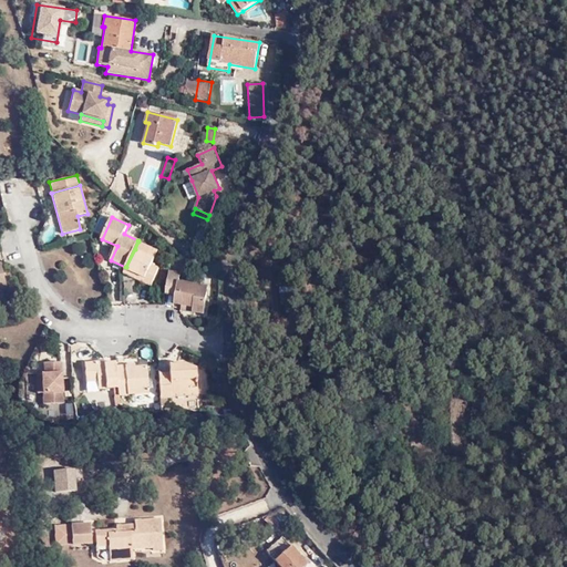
[(158,250),(138,241),(135,249),(155,258),(158,250)]
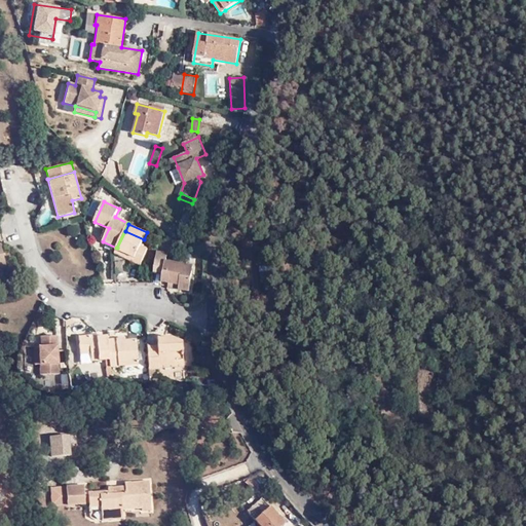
[(204,235),(205,228),(198,227),(196,240),(203,239),(204,235)]
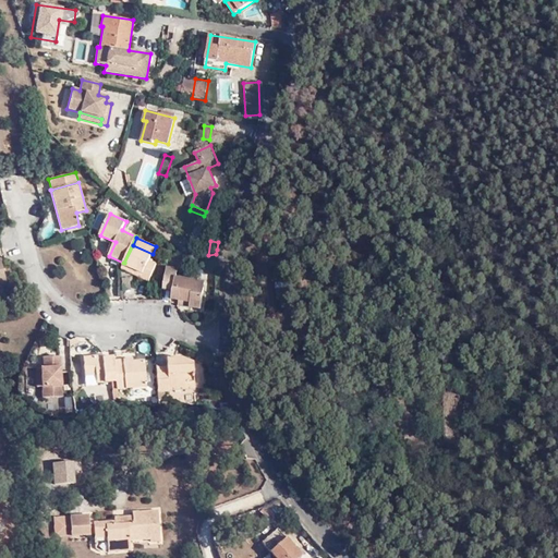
[(133,245),(124,263),(122,268),(132,274),(134,269),(144,274),(142,278),(148,281),(157,263),(149,261),(153,254),(133,245)]
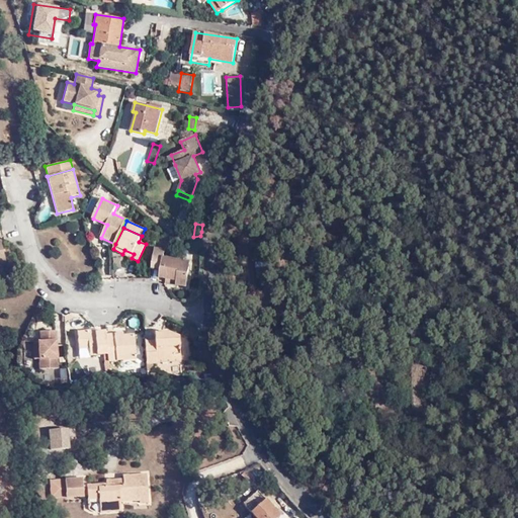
[(177,280),(176,285),(187,287),(190,261),(164,257),(166,250),(155,248),(152,269),(161,270),(160,278),(166,279),(177,280)]
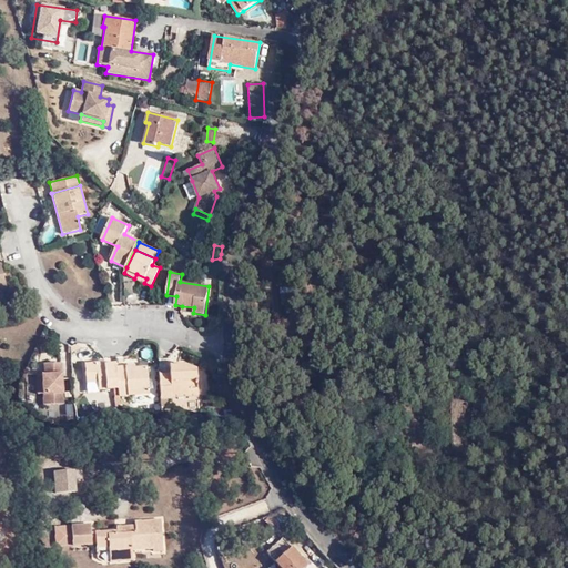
[(137,274),(134,279),(144,283),(146,279),(137,274)]
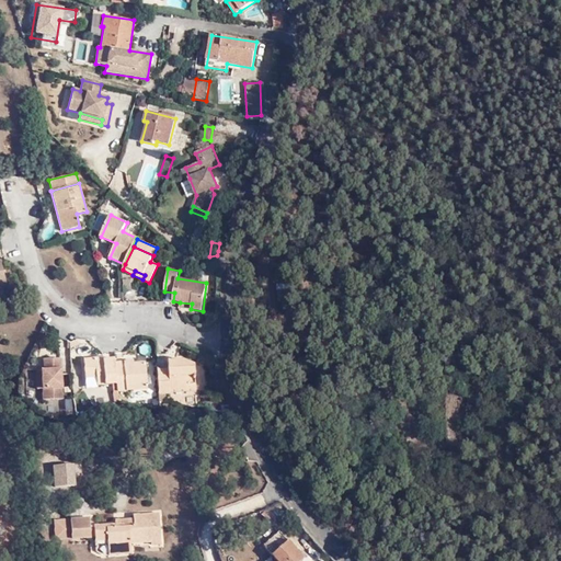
[(63,399),(61,389),(60,368),(60,357),(43,358),(44,369),(35,369),(36,389),(42,389),(43,400),(63,399)]
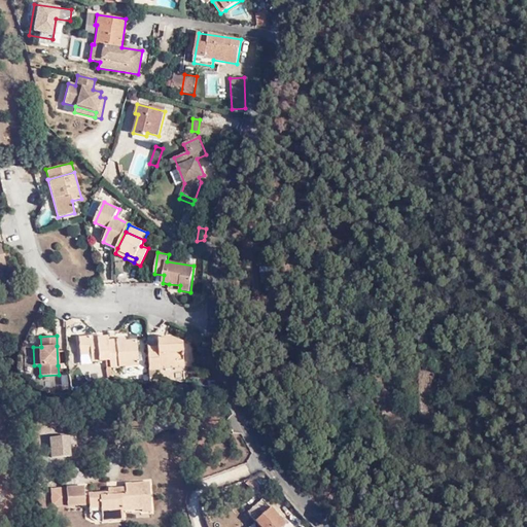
[(106,367),(110,367),(107,340),(107,337),(96,338),(90,339),(90,337),(75,338),(77,354),(90,353),(90,361),(105,360),(106,367)]
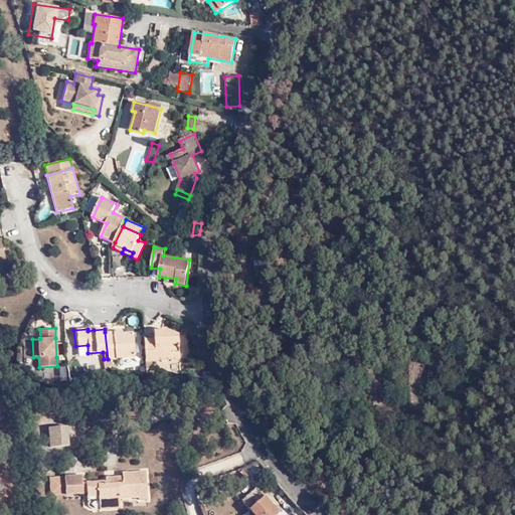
[(105,332),(108,359),(136,357),(133,332),(122,333),(122,331),(105,332)]
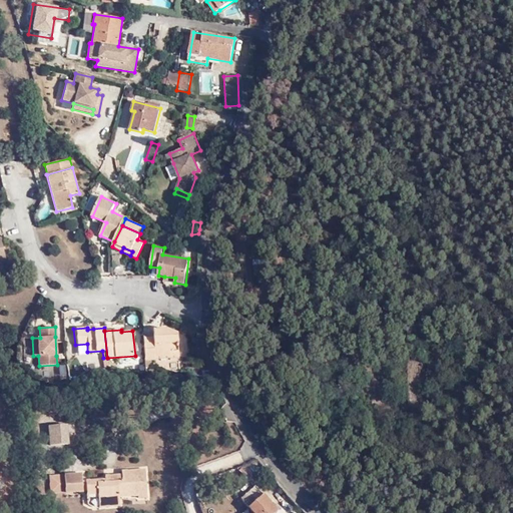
[(145,365),(145,367),(151,367),(151,361),(155,361),(155,359),(155,355),(178,354),(177,334),(167,330),(152,330),(152,338),(153,344),(143,344),(145,365)]
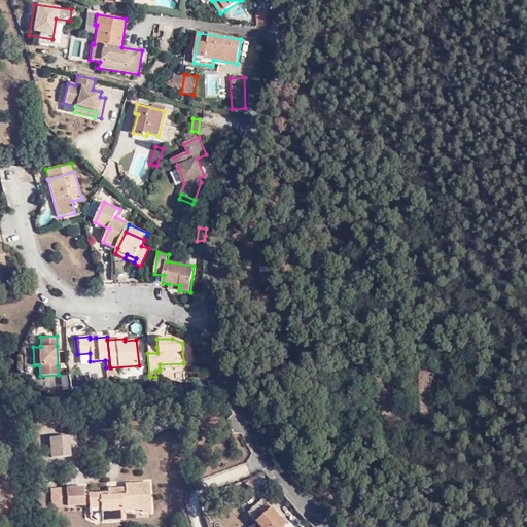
[(68,436),(47,438),(48,459),(70,458),(68,436)]
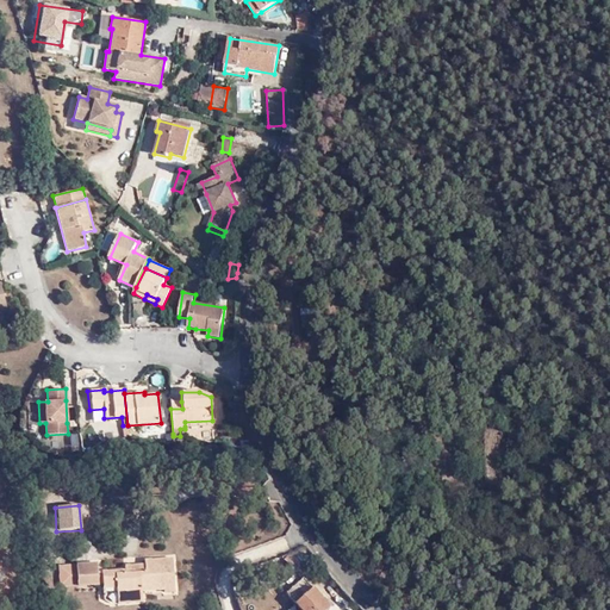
[(290,554),(302,566),(304,567),(315,560),(312,556),(305,546),(290,554)]
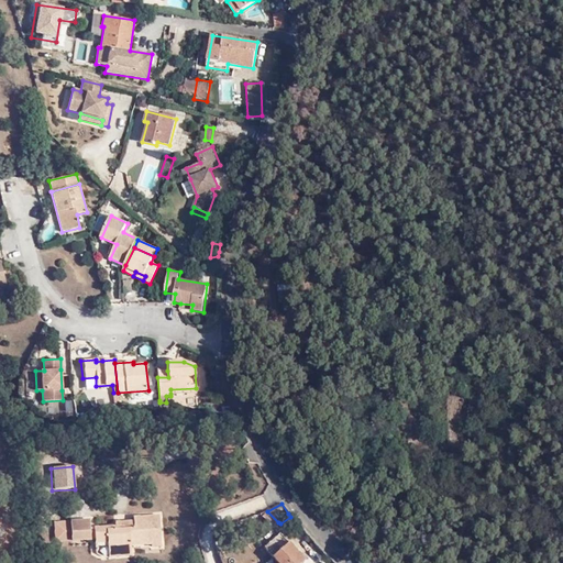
[(272,529),(278,522),(267,511),(260,515),(272,529)]
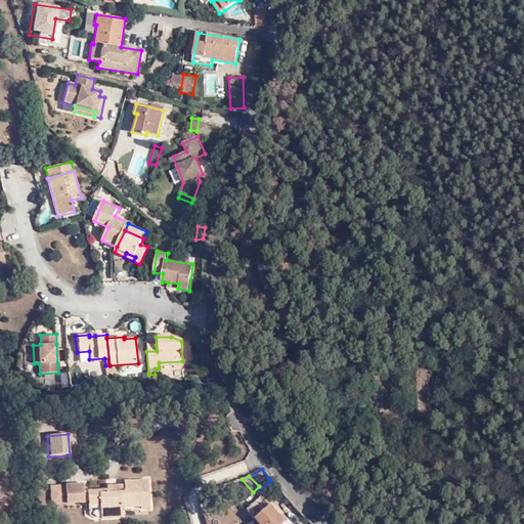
[(108,512),(122,511),(122,507),(141,506),(141,509),(150,508),(148,479),(124,481),(124,484),(124,488),(106,489),(90,491),(90,499),(99,499),(99,505),(100,510),(108,509),(108,512)]
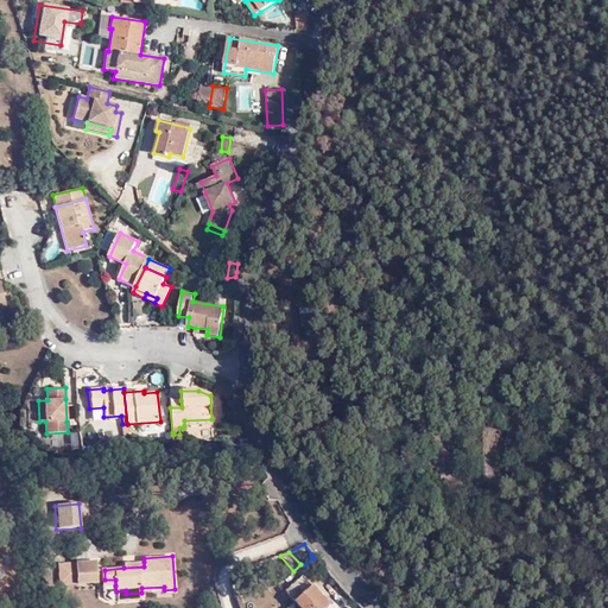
[(59,586),(99,583),(96,561),(58,564),(59,586)]
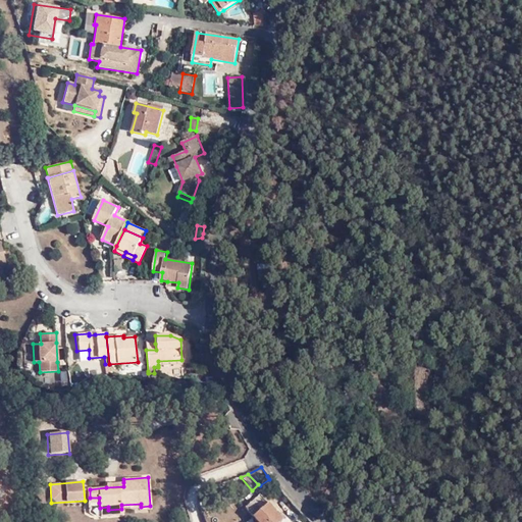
[(278,521),(281,519),(259,494),(245,508),(257,521),(278,521)]
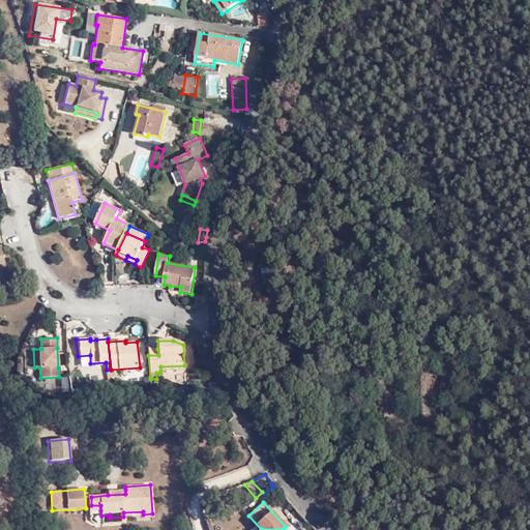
[(124,523),(123,517),(110,518),(110,514),(101,516),(101,524),(124,523)]
